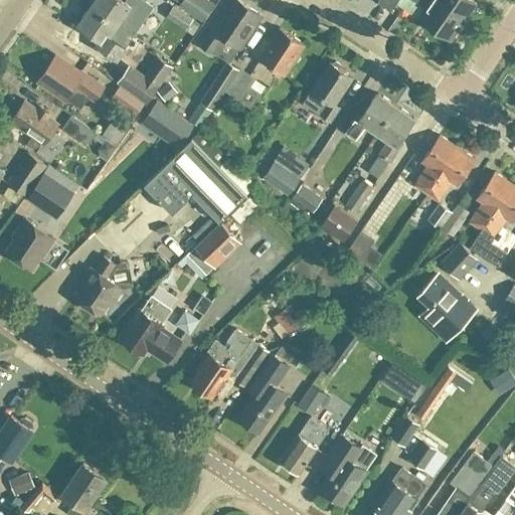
[(95,0),(91,6),(118,25),(126,13),(140,23),(147,12),(129,0),(127,0),(126,2),(122,0),(95,0)]
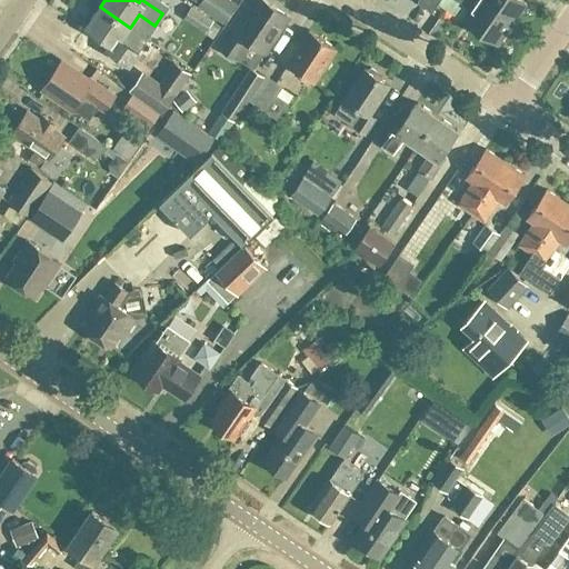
[(200,0),(197,5),(225,23),(237,3),(231,0),(200,0)]
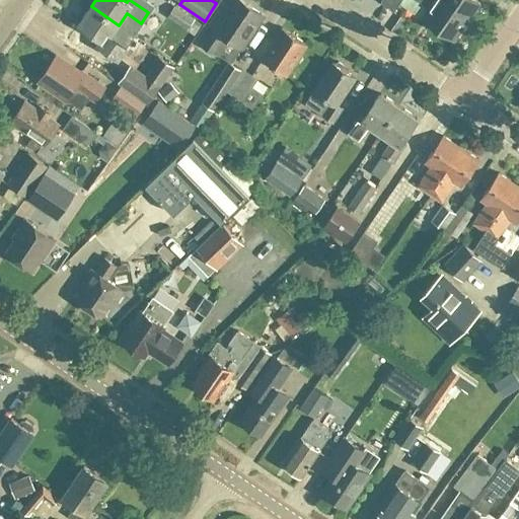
[(239,47),(262,14),(240,0),(234,0),(225,14),(221,12),(200,44),(212,53),(224,35),(239,47)]
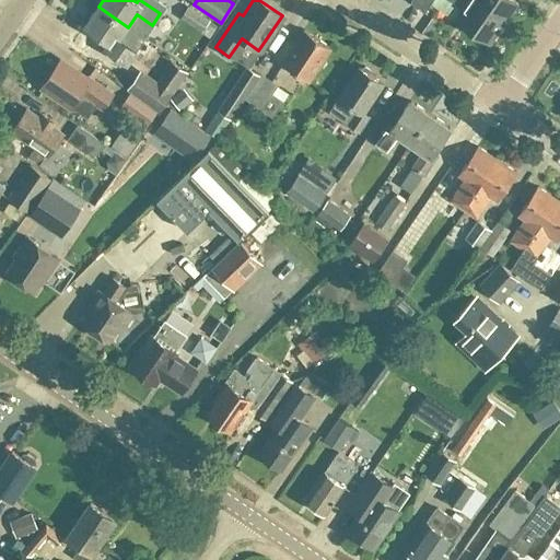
[(504,23),(470,0),(411,0),(411,2),(426,12),(433,0),(450,0),(462,8),(454,19),(490,43),(504,23)]
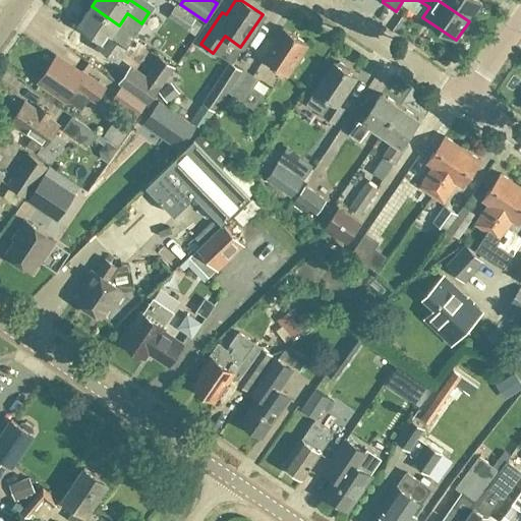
[(438,0),(469,21),(481,3),(477,0),(438,0)]
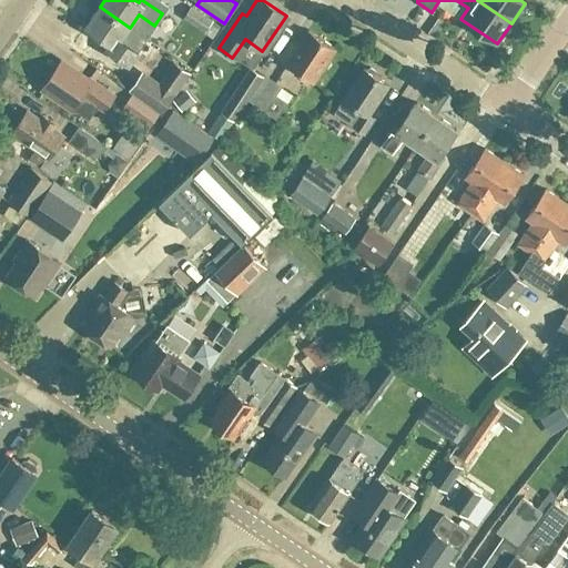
[(130,28),(100,7),(85,27),(110,43),(108,48),(129,62),(137,50),(122,40),(130,28)]
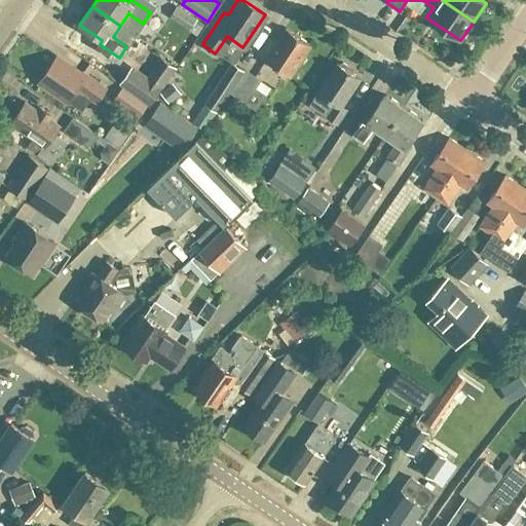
[(168,17),(188,31),(196,20),(176,6),(168,17)]
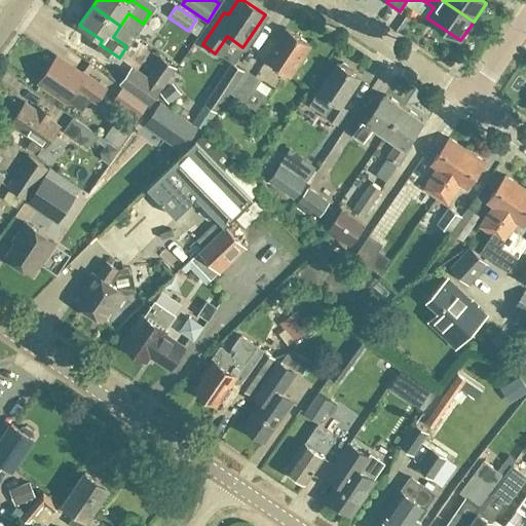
[(179,48),(186,32),(155,20),(149,36),(179,48)]
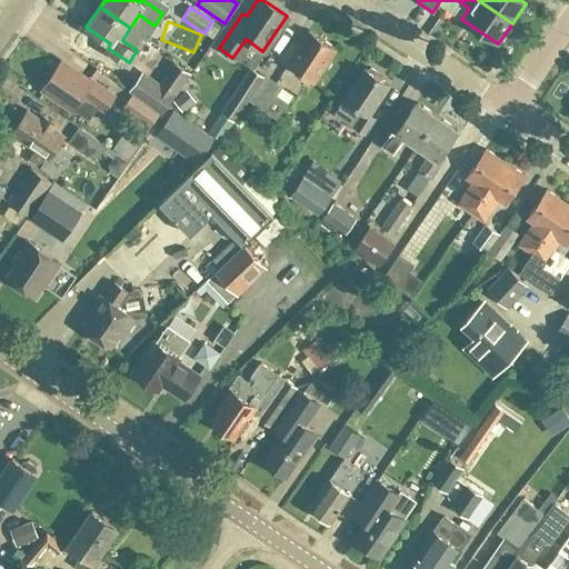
[(315,83),(337,49),(309,31),(287,65),(315,83)]
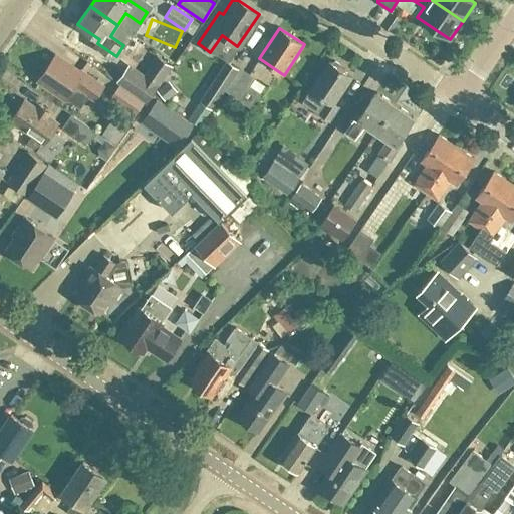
[(73,104),(82,91),(93,100),(109,78),(86,62),(78,73),(55,56),(39,80),(73,104)]
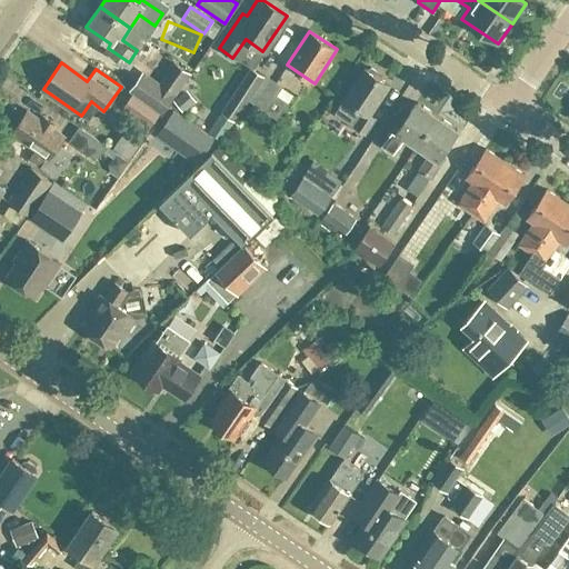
[(265,77),(255,70),(251,68),(221,112),(235,120),(265,77)]
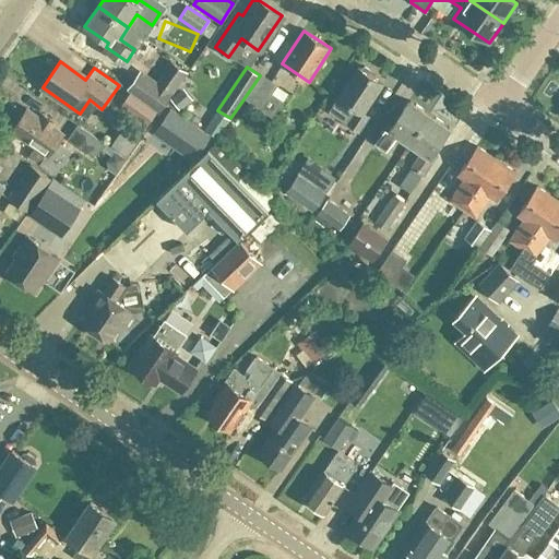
[(365,67),(361,69),(358,67),(329,113),(359,132),(369,117),(363,114),(382,83),(369,74),(370,71),(365,67)]
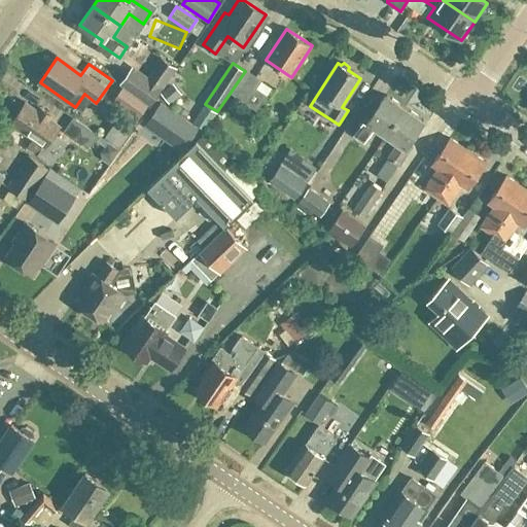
[(161,89),(147,78),(133,68),(121,82),(149,103),(161,89)]
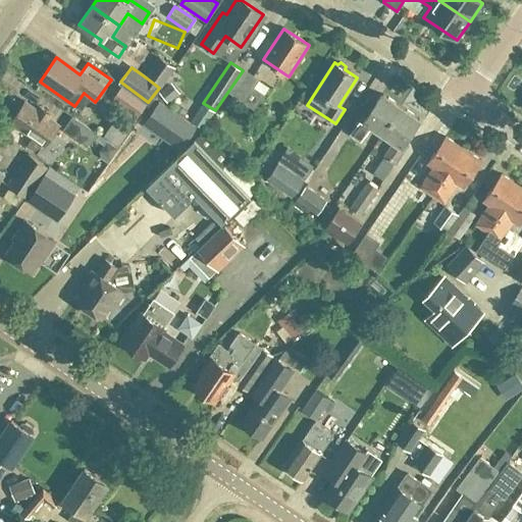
[(258,81),(244,70),(228,93),(254,109),(264,95),(254,88),(258,81)]
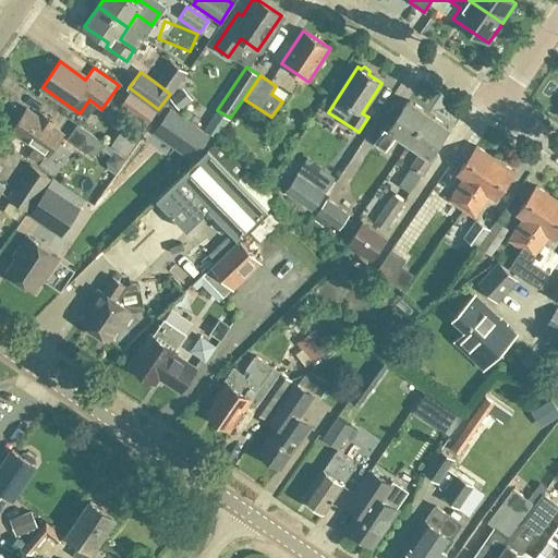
[(169,98),(178,110),(191,99),(182,88),(169,98)]
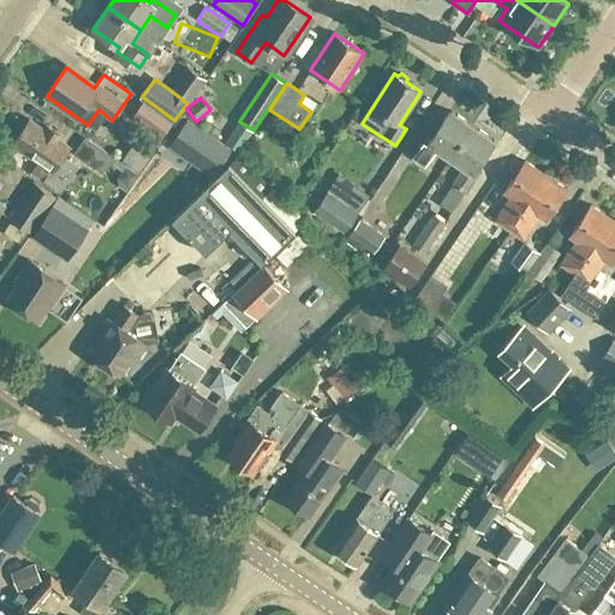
[(412,157),(425,167),(436,150),(451,159),(472,126),(449,111),(431,138),(427,135),(412,157)]
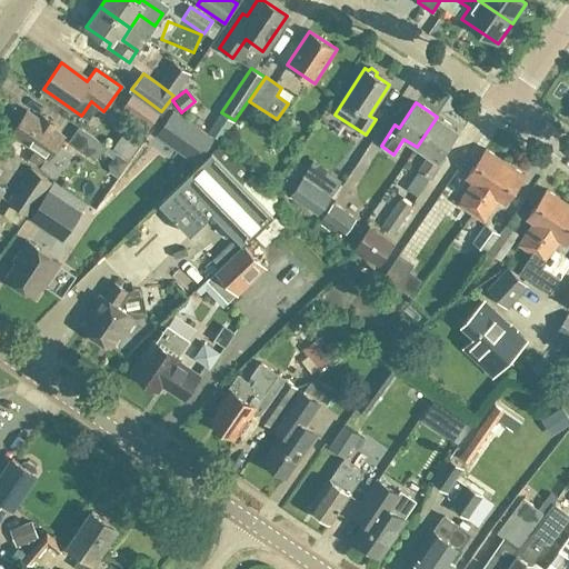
[(56,178),(71,155),(58,146),(65,137),(53,130),(56,126),(43,118),(41,121),(27,112),(12,133),(48,159),(41,168),(56,178)]
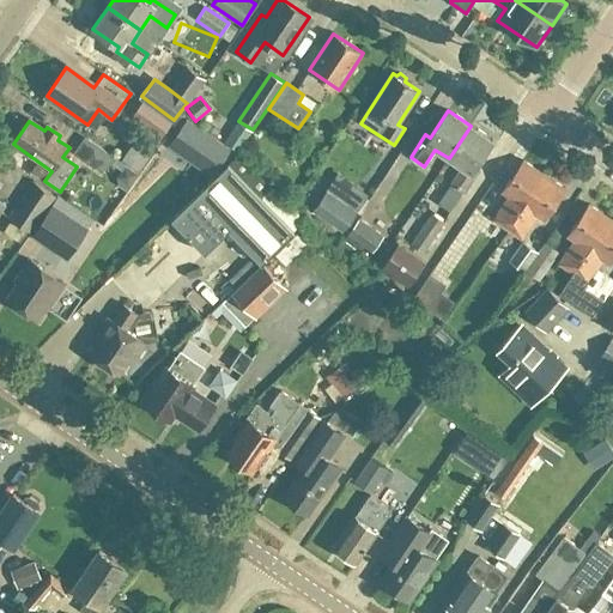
[(475,167),(492,141),(471,126),(449,158),(462,168),(451,184),(465,193),(479,170),(475,167)]
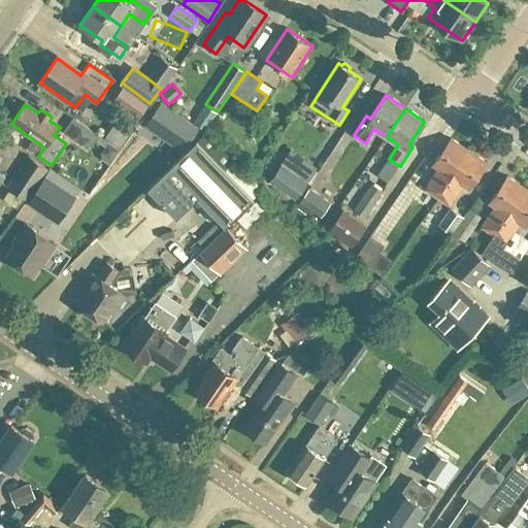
[(90,151),(99,137),(73,119),(63,132),(90,151)]
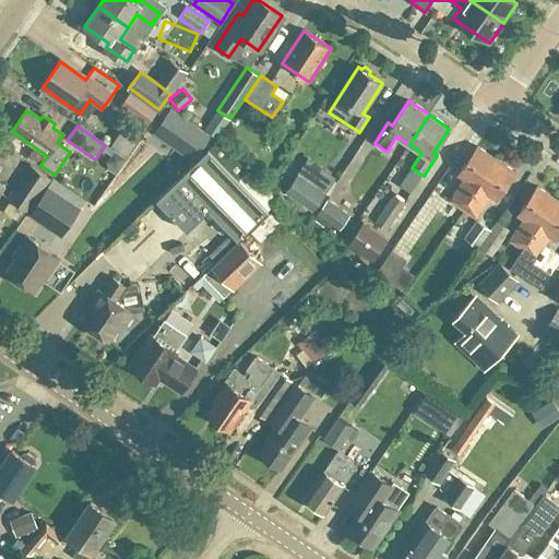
[(210,139),(191,126),(177,145),(195,158),(210,139)]
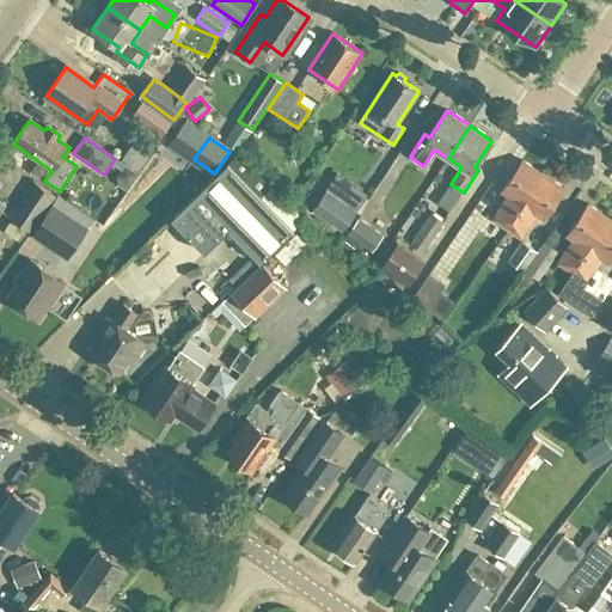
[(493,220),(507,230),(543,175),(521,160),(501,191),(508,196),(493,220)]
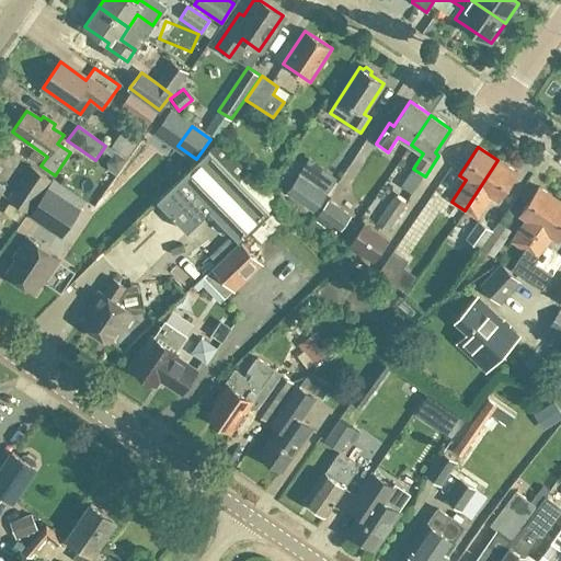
[(270,212),(268,210),(278,201),(249,171),(239,181),(208,149),(157,201),(187,231),(209,209),(240,241),(270,212)]
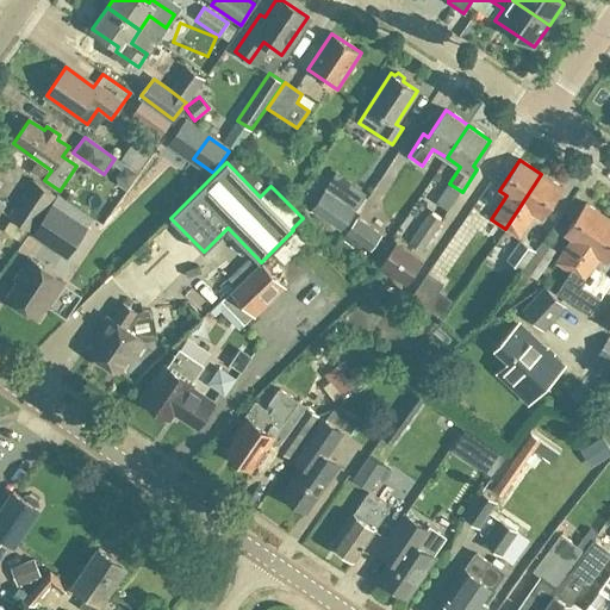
[(541,174),(505,229),(520,240),(535,216),(541,219),(564,190),(541,174)]
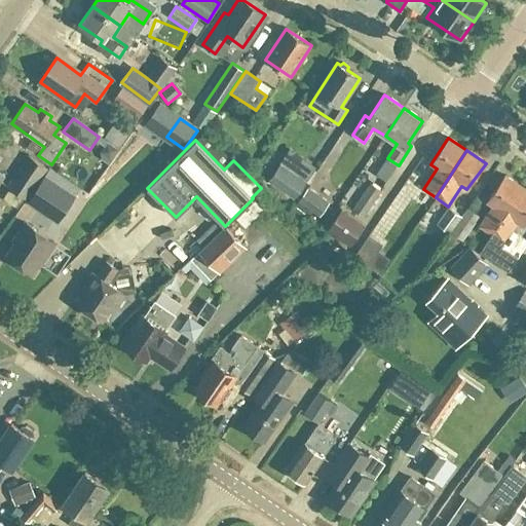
[(27,200),(48,170),(30,157),(8,187),(27,200)]
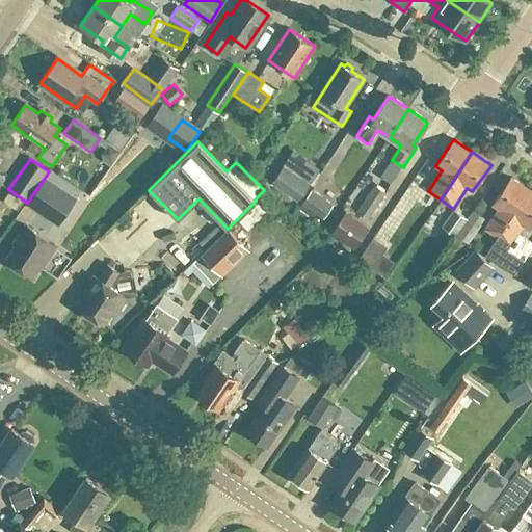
[(311,184),(285,166),(272,184),(299,202),(311,184)]
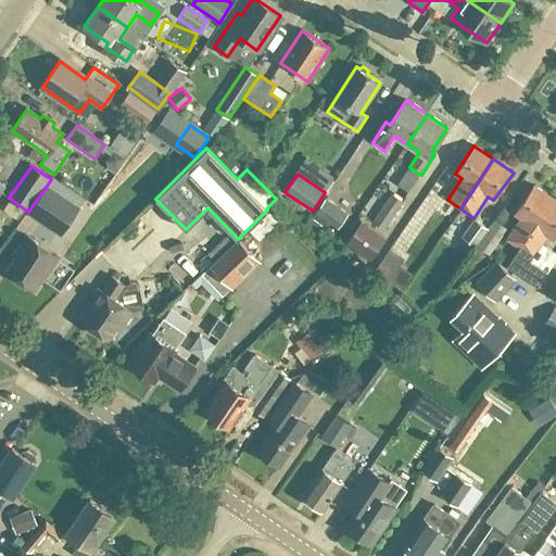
[(506,239),(519,248),(553,199),(533,185),(515,213),(521,217),(506,239)]
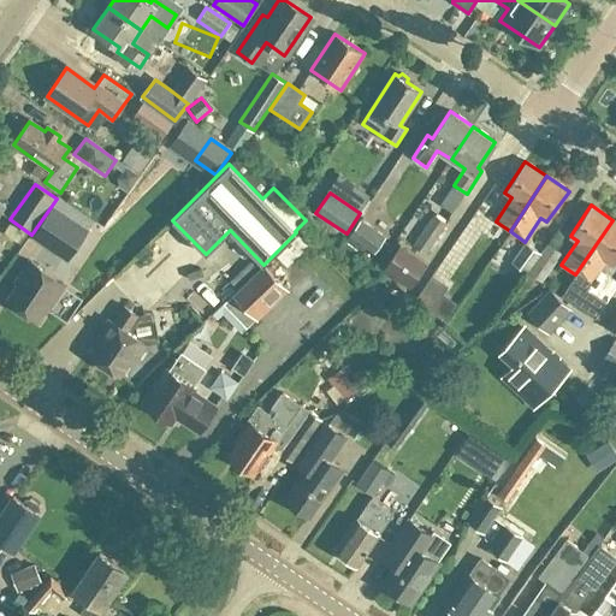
[(87,231),(53,208),(34,236),(67,258),(87,231)]
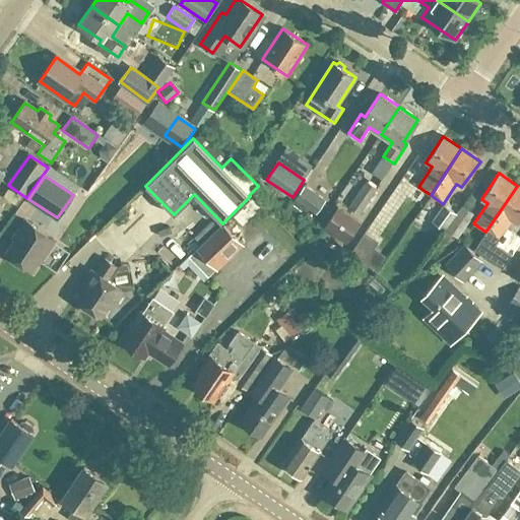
[(360,215),(378,189),(367,182),(348,207),(360,215)]
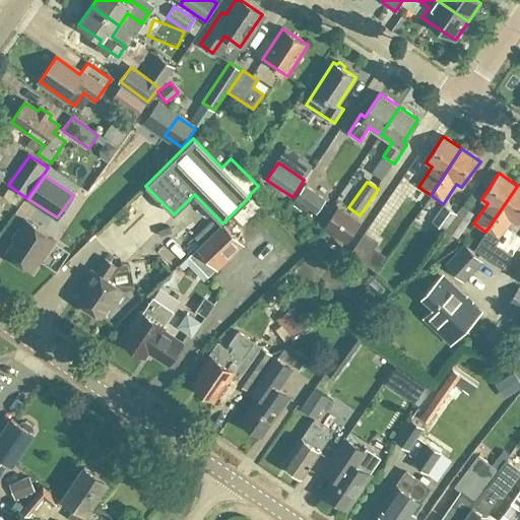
[(294,201),(315,215),(325,200),(304,186),(294,201)]
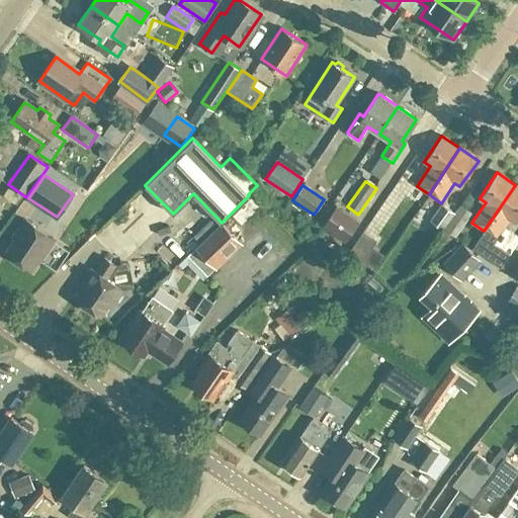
[(517,219),(517,186),(515,185),(484,231),(484,232),(473,248),(501,268),(510,254),(494,244),(510,220),(515,223),(517,219)]
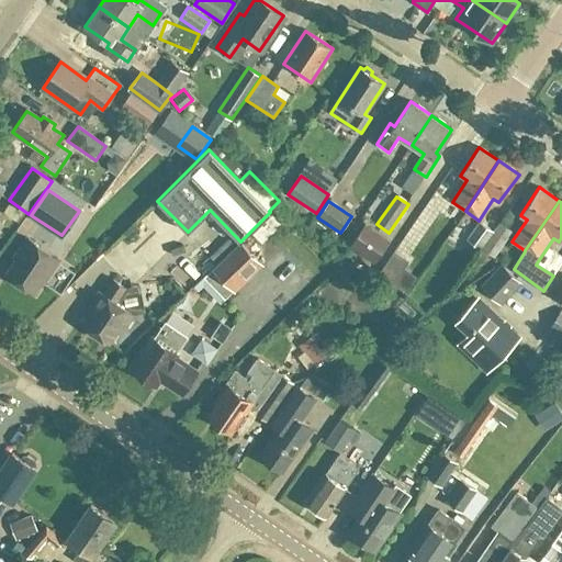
[(134,255),(170,220),(158,206),(121,242),(134,255)]
